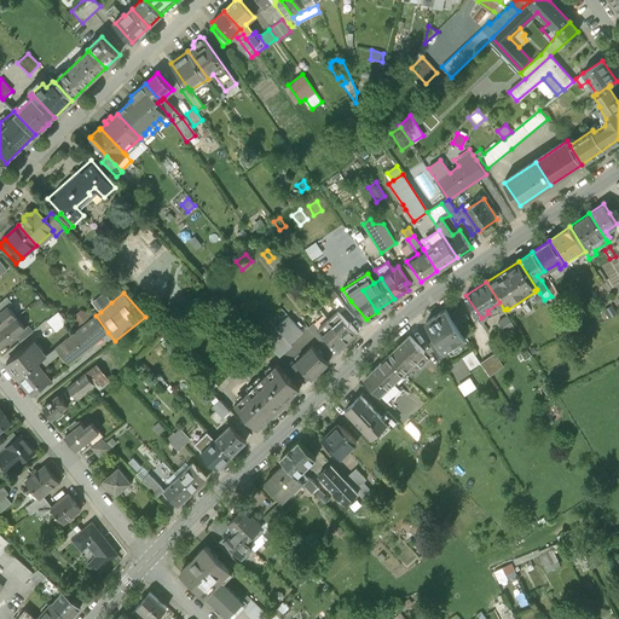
[(539,304),(544,300),(539,293),(534,296),(539,304)]
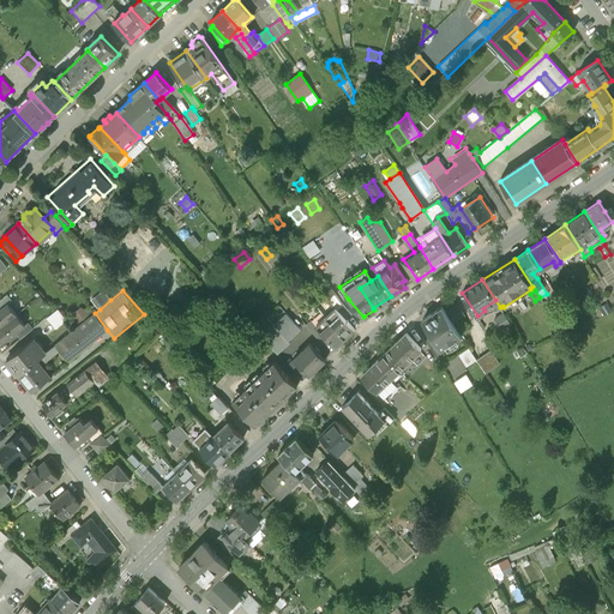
[(92,300),(100,309),(110,300),(103,292),(92,300)]
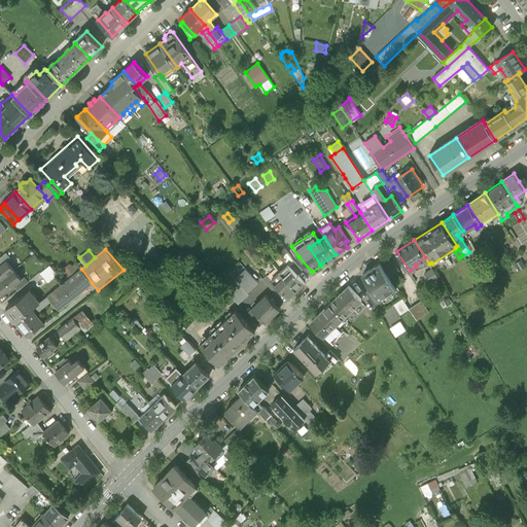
[(281,256),(288,262),(289,265),(293,260),(286,251),(281,256)]
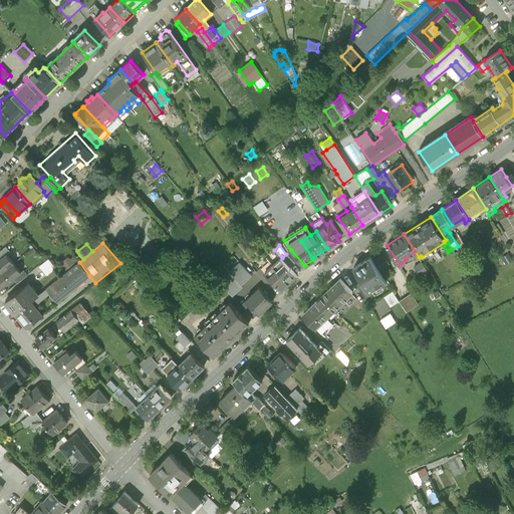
[(0,250),(0,258),(6,254),(10,252),(5,246),(0,250)]
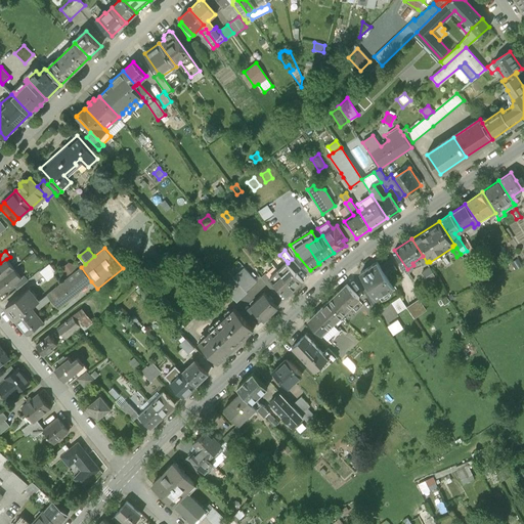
[(35,251),(30,255),(34,260),(39,256),(35,251)]
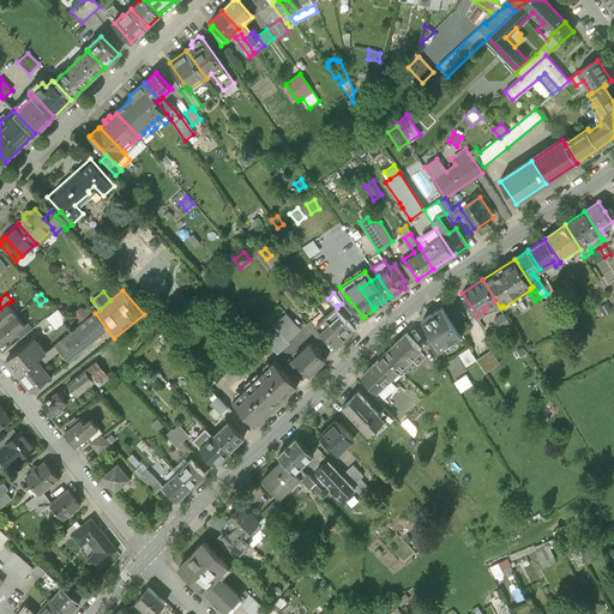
[(611,311),(606,302),(600,307),(605,314),(611,311)]
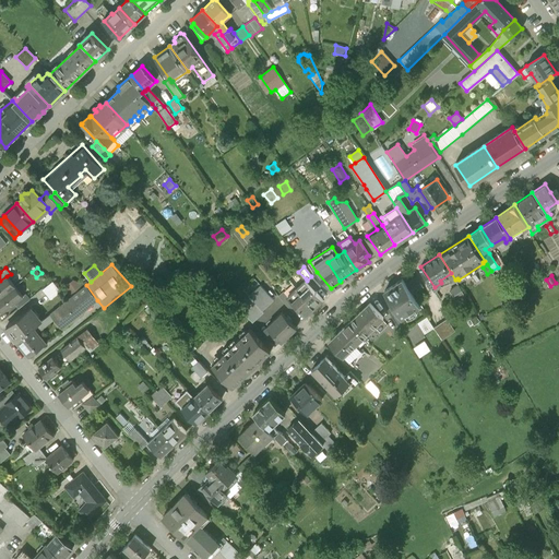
[(0,297),(14,286),(7,276),(0,281),(0,297)]
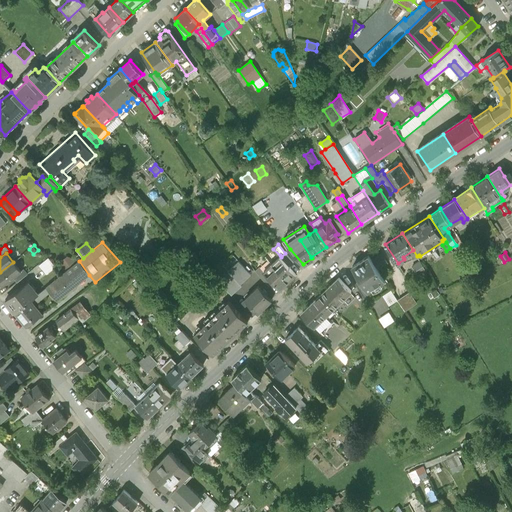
[(129,253),(123,258),(129,265),(135,260),(129,253)]
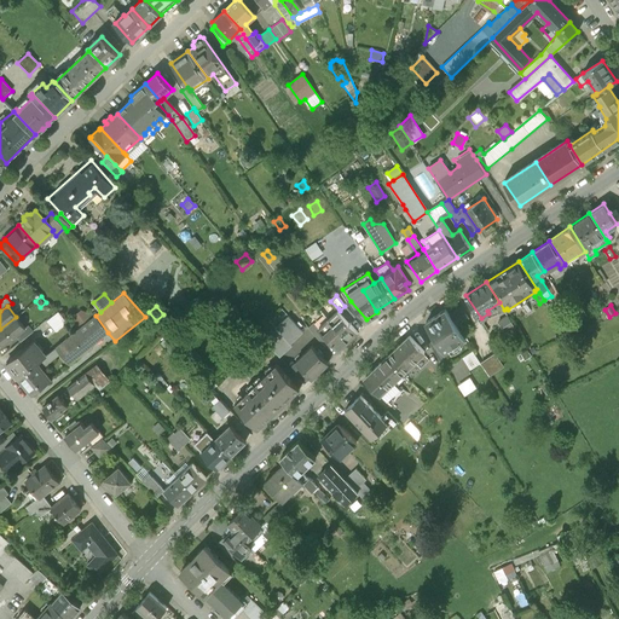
[(461,306),(449,314),(456,325),(468,317),(461,306)]
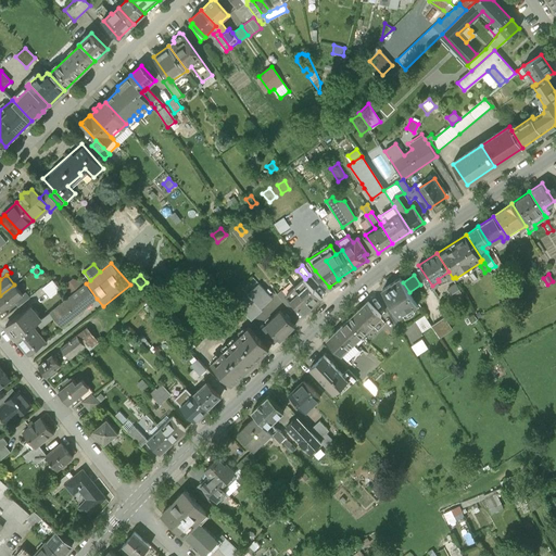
[(65,289),(71,295),(86,283),(80,277),(65,289)]
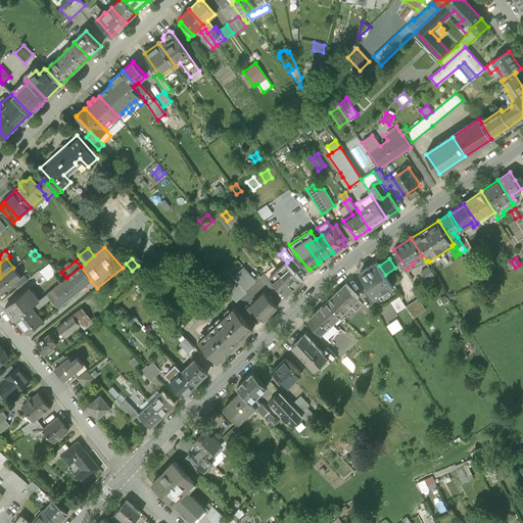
[(286,260),(277,270),(294,287),(302,279),(287,263),(286,260)]
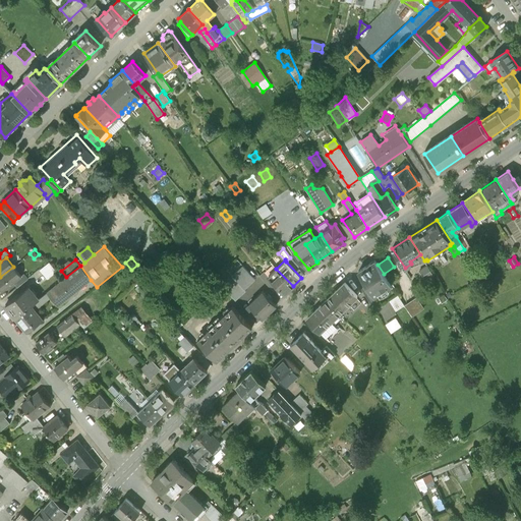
[(374,259),(358,271),(373,296),(379,293),(378,292),(387,287),(391,285),(384,274),(378,265),(374,259)]
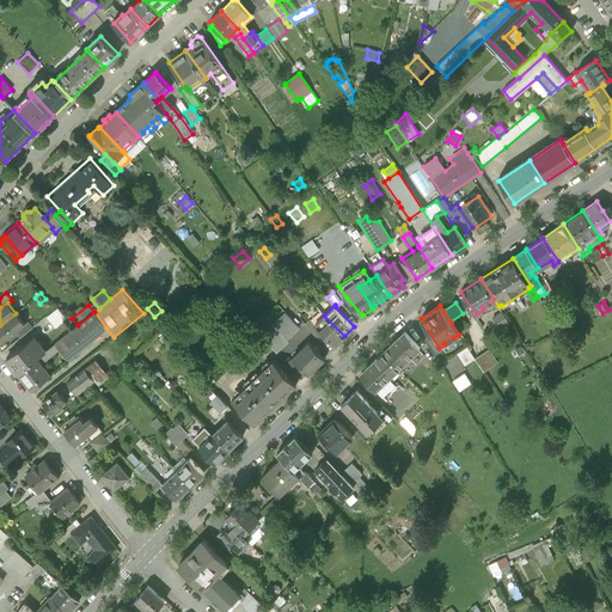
[(67,319),(57,308),(47,317),(55,328),(67,319)]
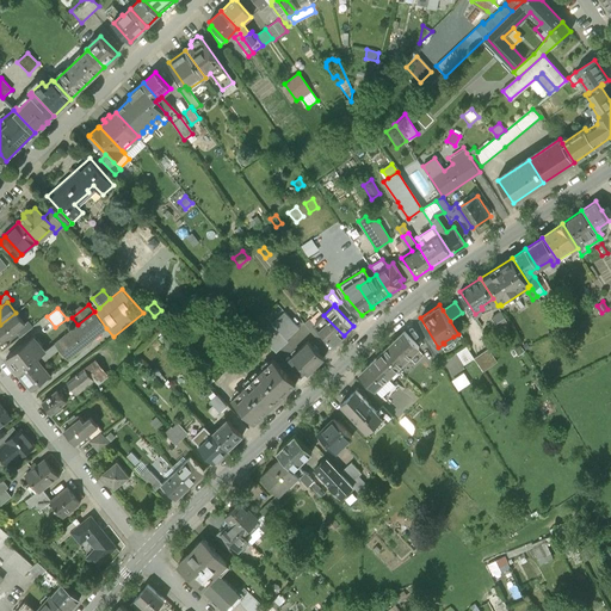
[(106,328),(94,312),(78,325),(55,343),(60,349),(68,359),(106,328)]
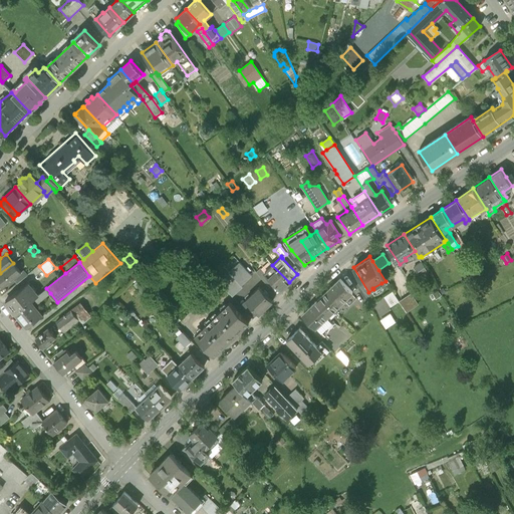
[(241,285),(252,275),(239,262),(229,272),(230,273),(224,279),(228,284),(224,288),(232,296),(242,287),(241,285)]
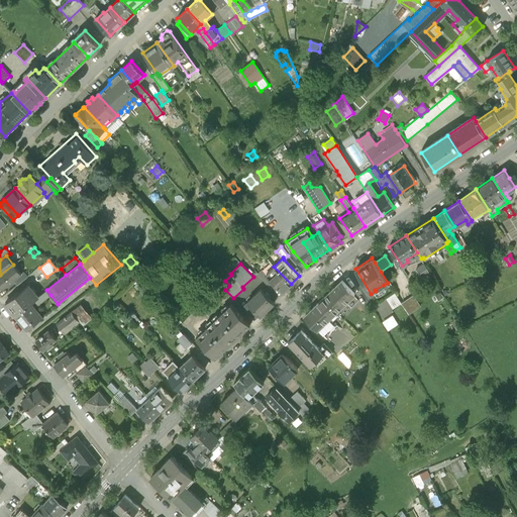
[(427,268),(424,264),(416,269),(419,274),(427,268)]
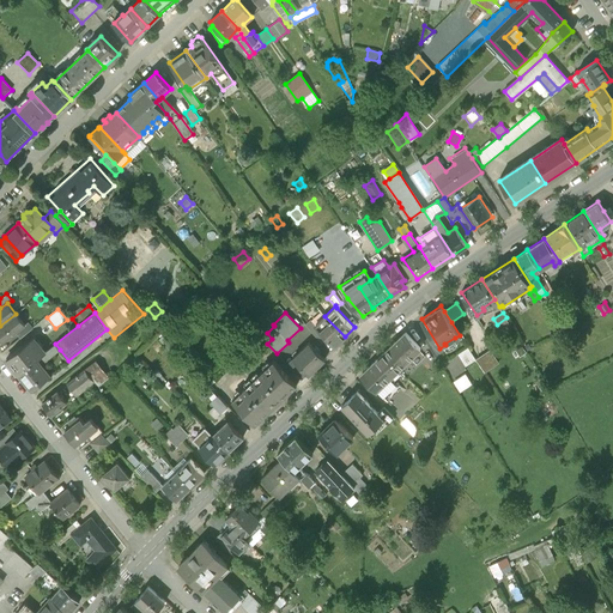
[(25,325),(16,314),(0,326),(0,337),(0,340),(2,341),(5,341),(16,333),(25,326),(25,325)]
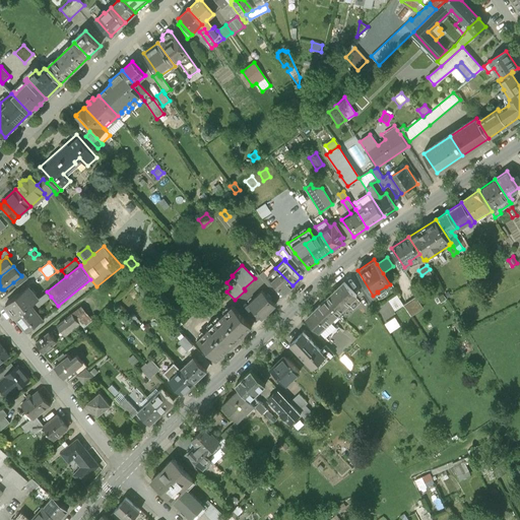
[(284,294),(293,285),(275,268),(268,274),(268,275),(277,285),(284,294)]
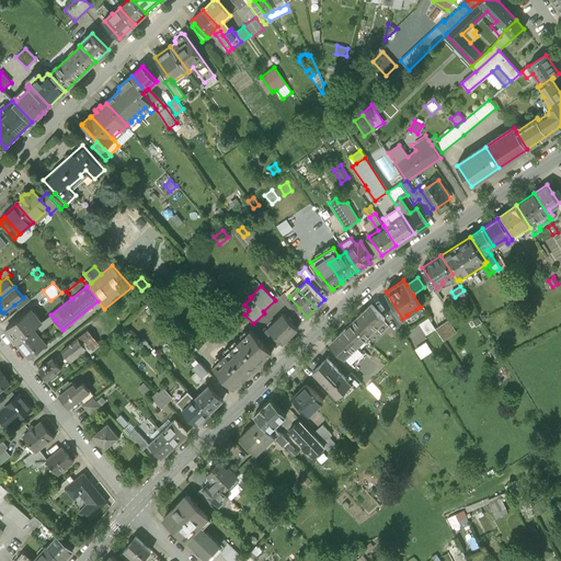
[(289,297),(289,296),(285,292),(279,296),(284,301),(294,312),(299,308),(289,297)]
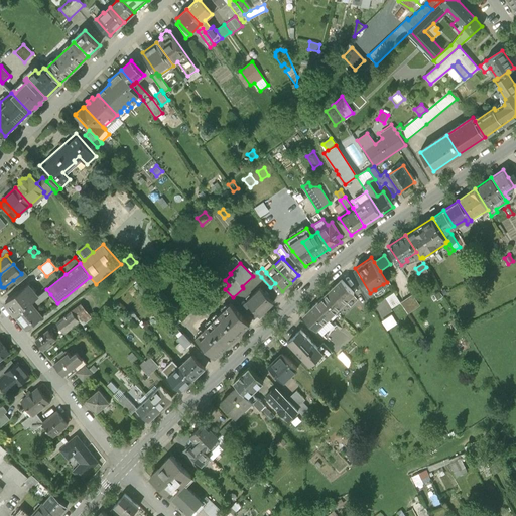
[(23,271),(21,273),(21,274),(13,280),(17,285),(27,276),(23,271)]
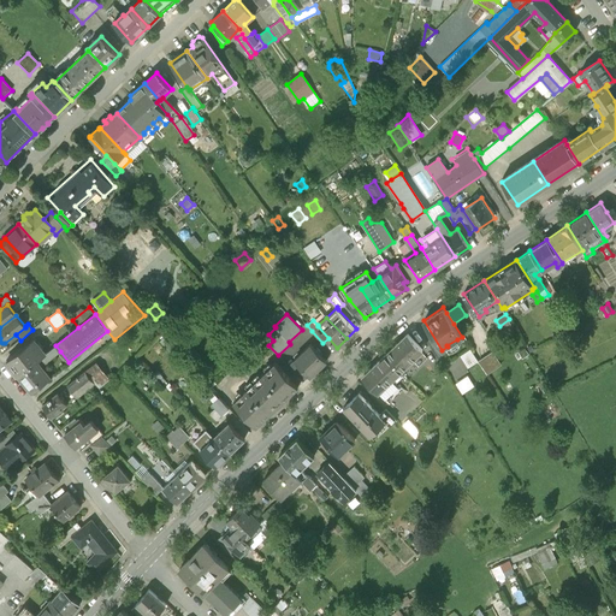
[(408,333),(385,355),(401,371),(422,349),(408,333)]
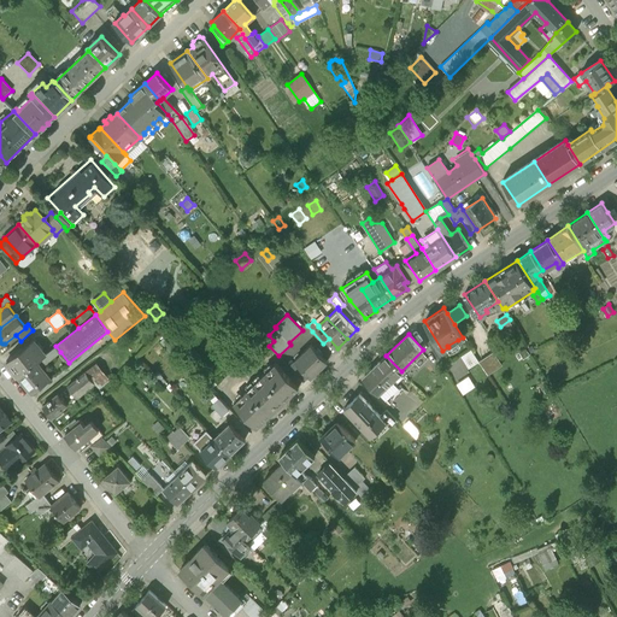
[(6,362),(18,376),(37,362),(45,356),(33,340),(6,362)]
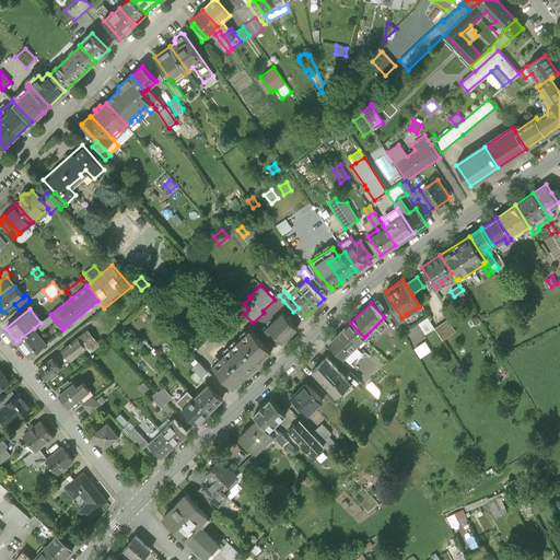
[(296,328),(283,313),(269,326),(283,341),(296,328)]
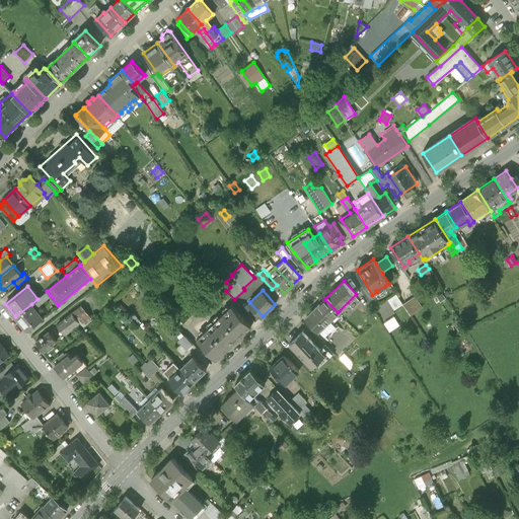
[(34,308),(51,296),(47,291),(38,299),(31,304),(34,308)]
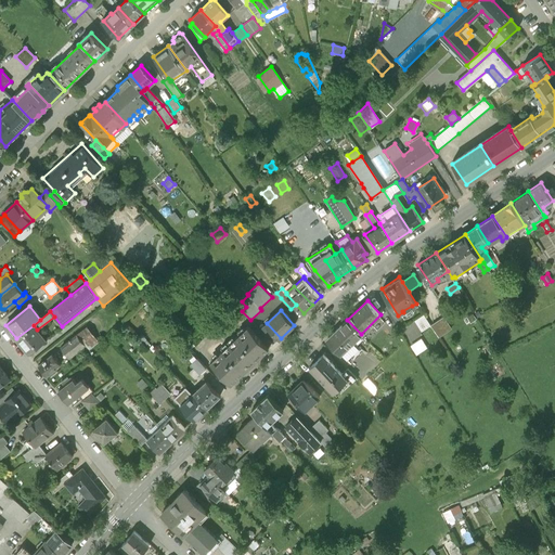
[(476,319),(473,313),(467,317),(470,322),(476,319)]
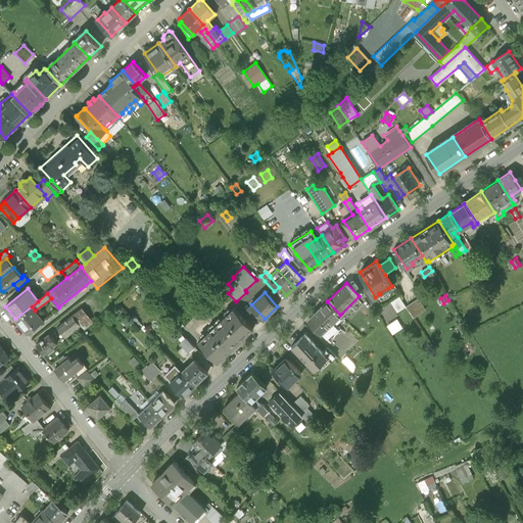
[(406,306),(399,296),(390,301),(397,312),(406,306)]
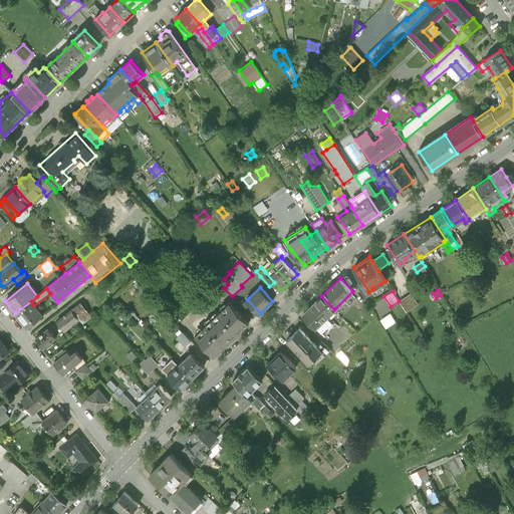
[(418,304),(411,293),(399,301),(405,310),(412,306),(413,307),(418,304)]
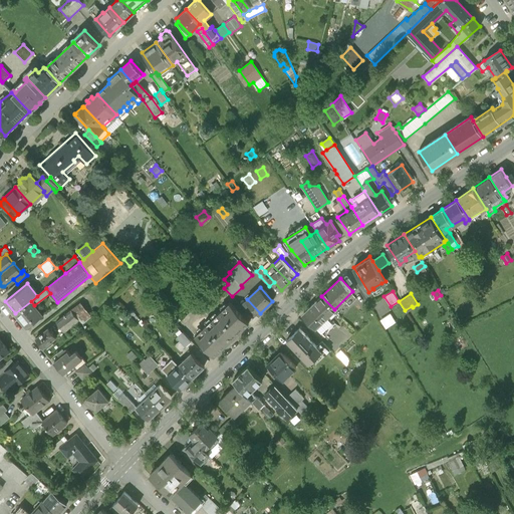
[(326,316),(334,309),(321,296),(302,313),(324,335),(334,325),(326,316)]
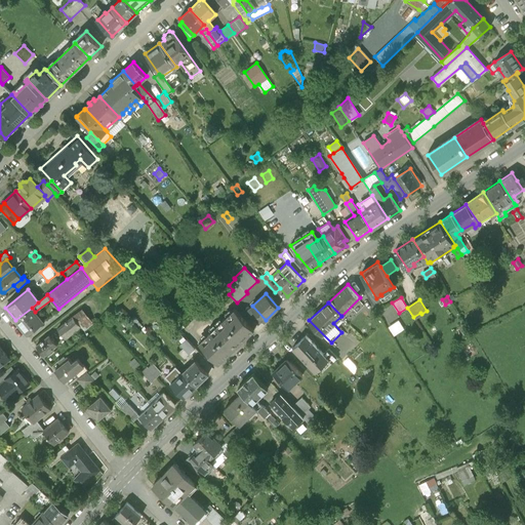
[(43,322),(35,312),(32,308),(15,320),(27,334),(43,322)]
